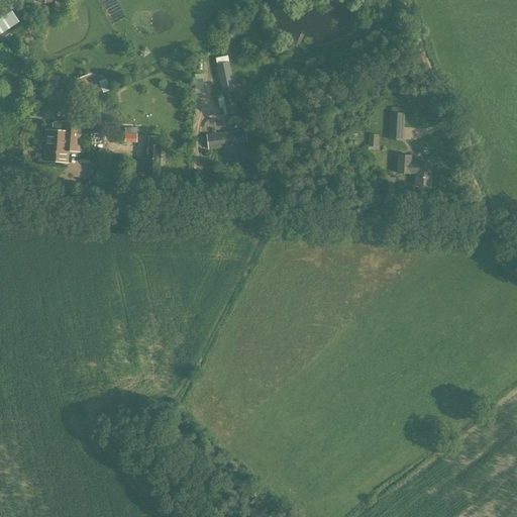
[(0,35),(8,30),(19,23),(4,0),(0,2),(0,35)]
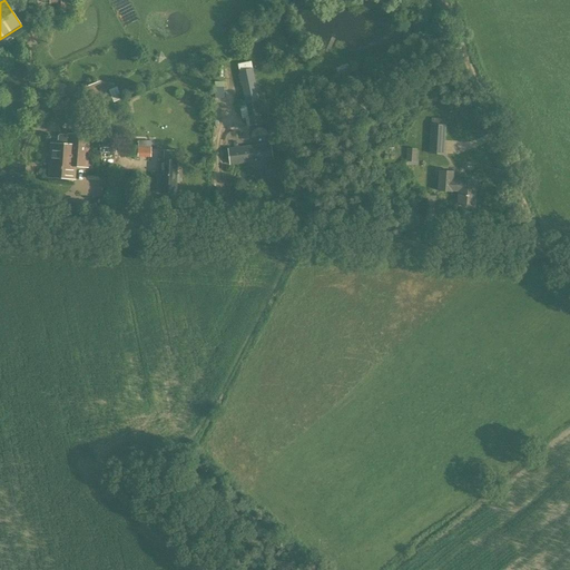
[(30,1),(29,0),(5,0),(13,12),(30,1)]
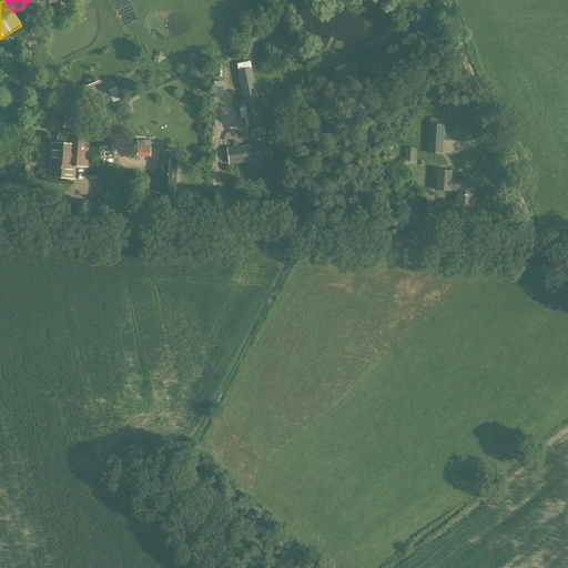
[(0,49),(1,48),(13,40),(9,33),(0,39),(0,49)]
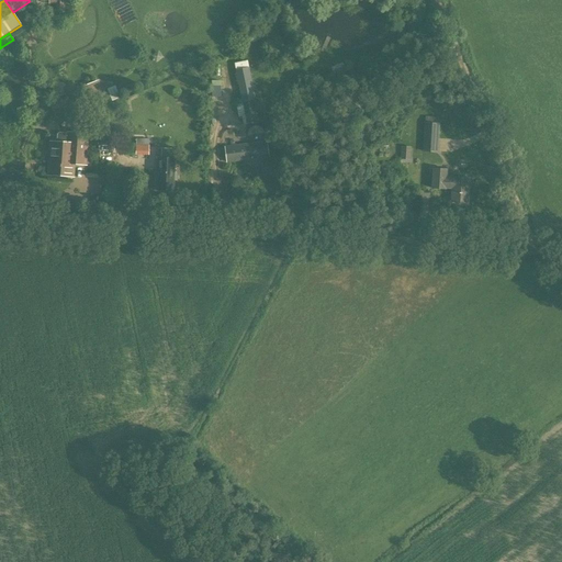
[(247,60),(235,64),(236,70),(235,70),(239,91),(246,124),(258,122),(255,100),(256,100),(249,67),(248,67),(247,60)]
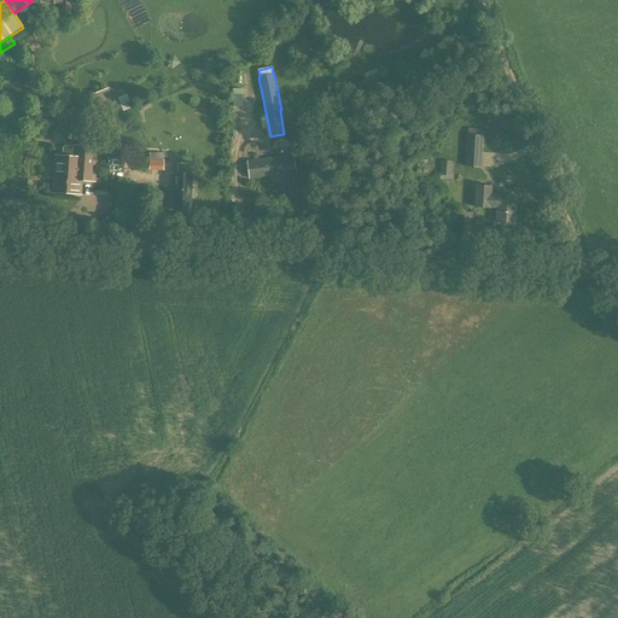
[(235,104),(244,103),(243,88),(233,89),(235,104)]
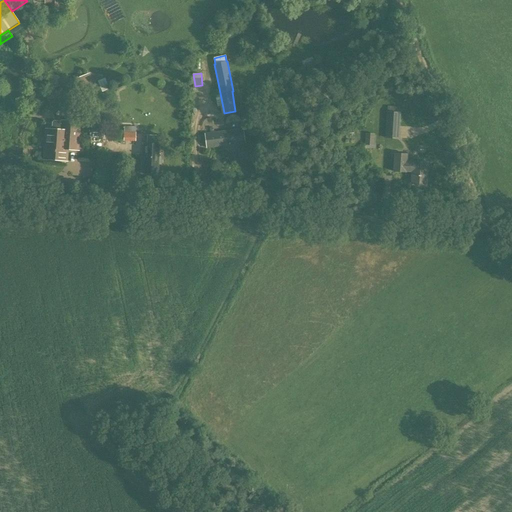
[(81,99),(96,93),(88,74),(73,80),(81,99)]
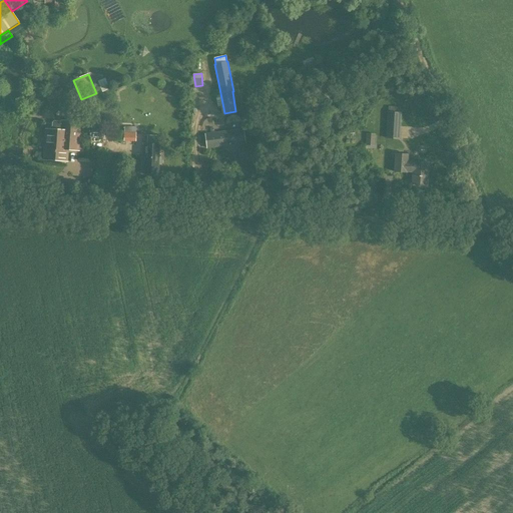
[(103,92),(110,89),(106,78),(99,81),(103,92)]
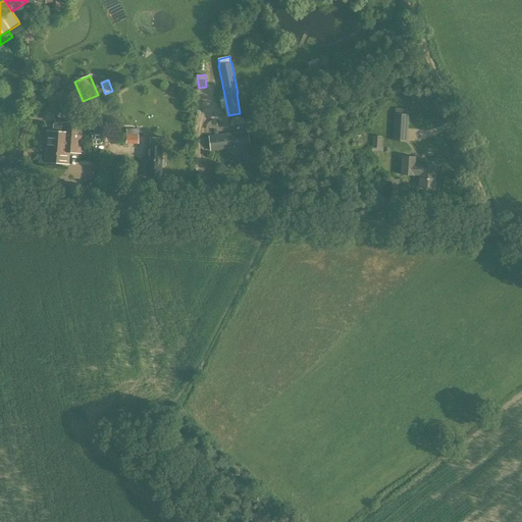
[(407,143),(409,115),(394,114),(393,142),(407,143)]
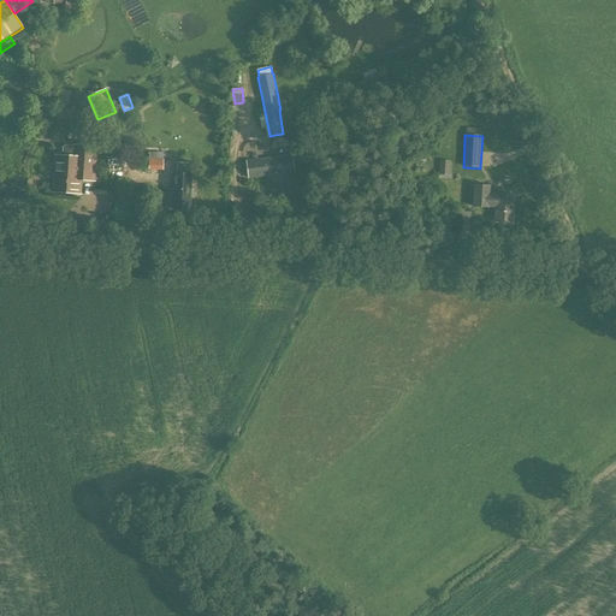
[(72,147),(65,146),(61,148),(61,152),(59,157),(55,157),(53,193),(80,194),(81,181),(95,182),(98,147),(72,144),(72,147)]
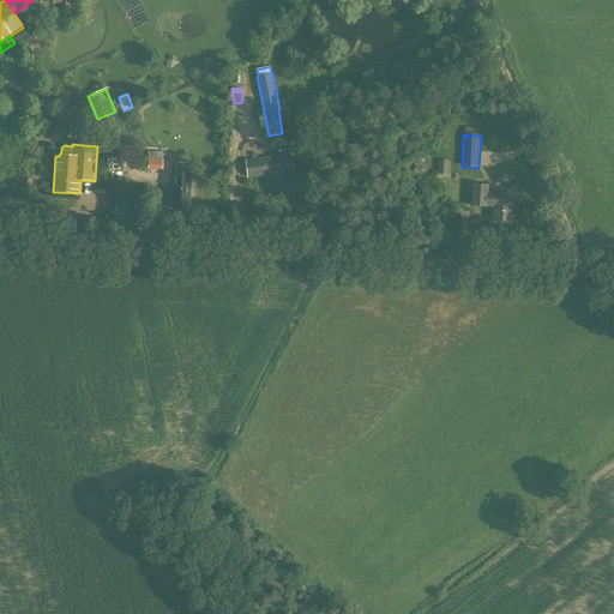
[(248,178),(293,172),(292,156),(256,160),(256,154),(251,154),(252,161),(246,161),(248,178)]
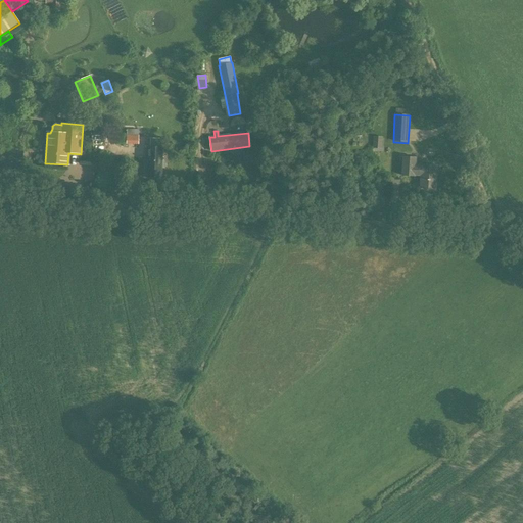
[(383,148),(383,136),(374,136),(374,148),(383,148)]
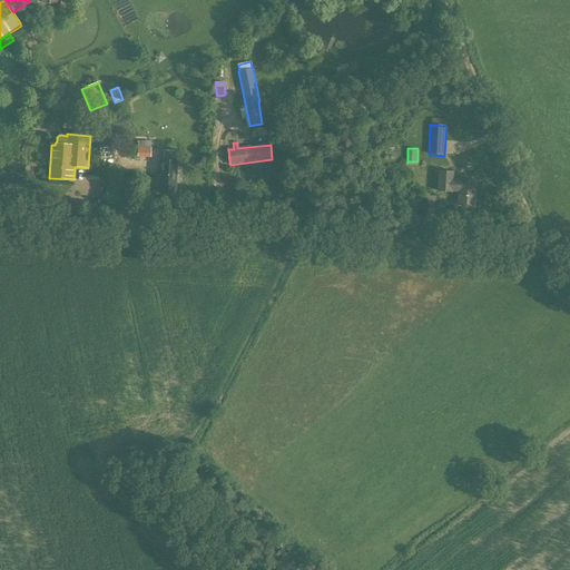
[(179,183),(179,173),(176,173),(176,161),(161,160),(160,193),(176,193),(176,183),(179,183)]
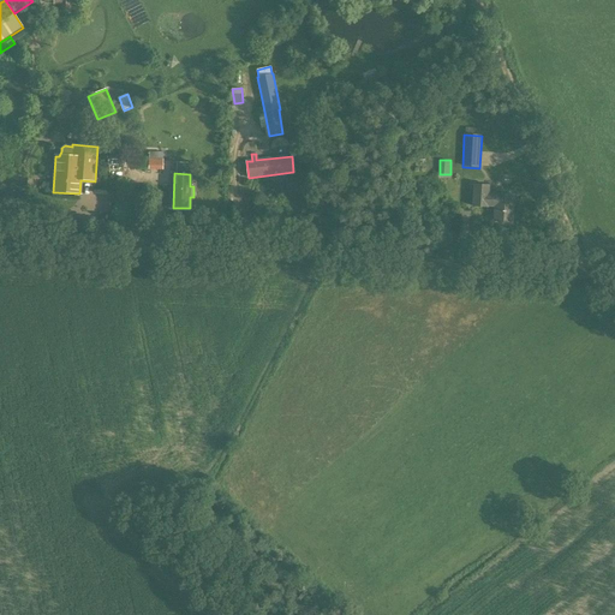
[(512,222),(514,196),(489,195),(489,186),(475,185),(473,207),(488,208),(488,207),(495,207),(494,221),(512,222)]
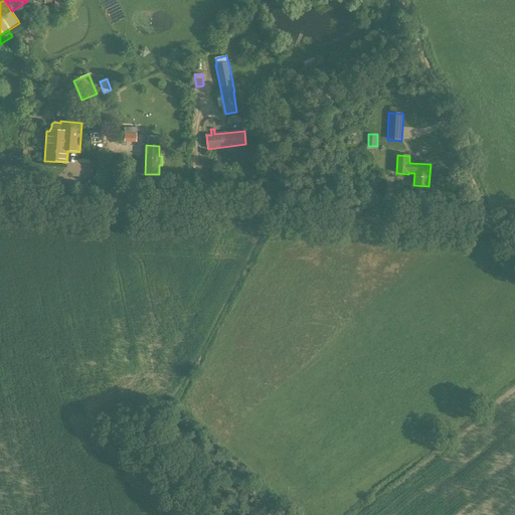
[(214,170),(213,183),(234,184),(234,171),(214,170)]
